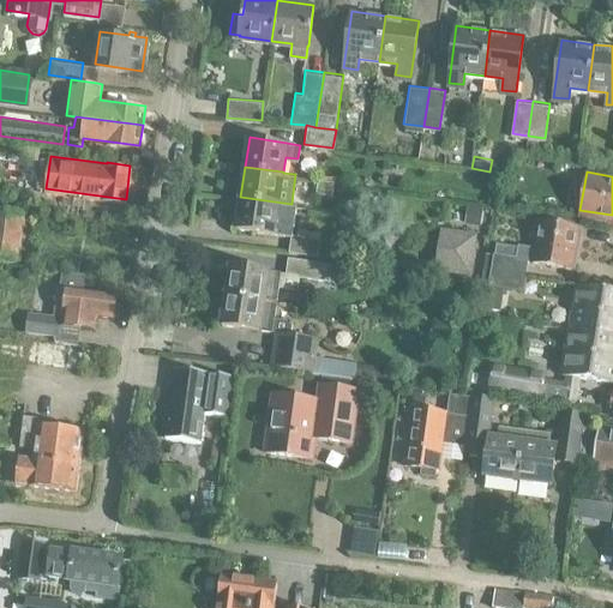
[(334,180),(318,178),(316,191),(331,193),(334,180)]
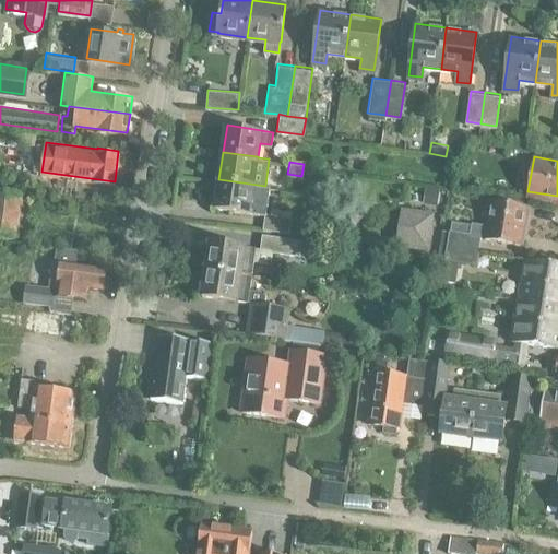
[(263,199),(265,186),(218,179),(215,205),(261,212),(263,199)]
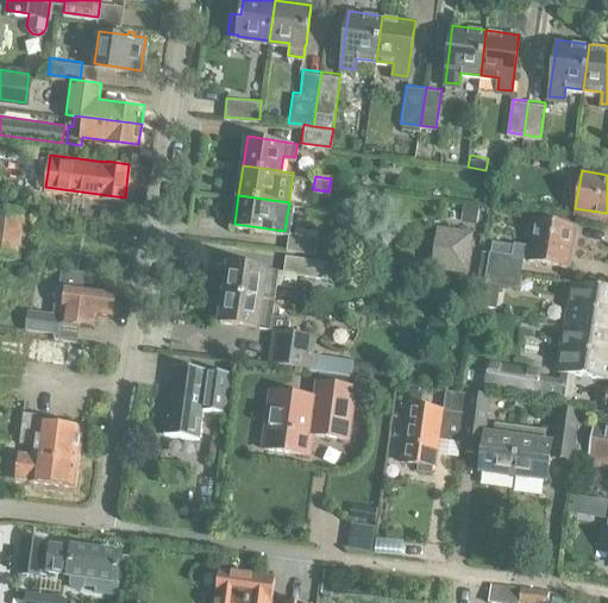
[(461,218),(476,220),(478,203),(463,201),(461,218)]
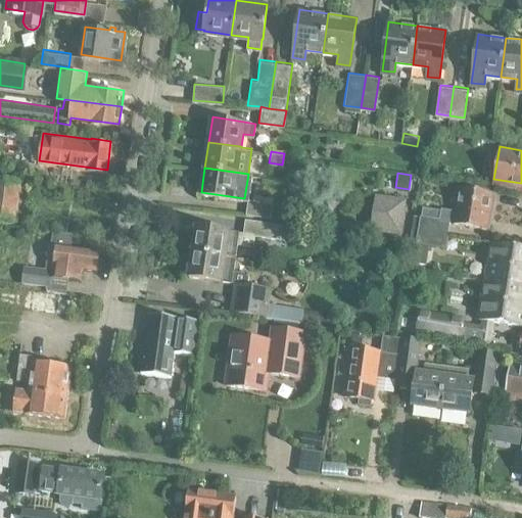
[(421,214),(419,227),(446,231),(448,219),(486,225),(491,191),(490,190),(490,187),(490,185),(461,181),(460,185),(456,208),(441,206),(441,207),(439,217),(421,214)]
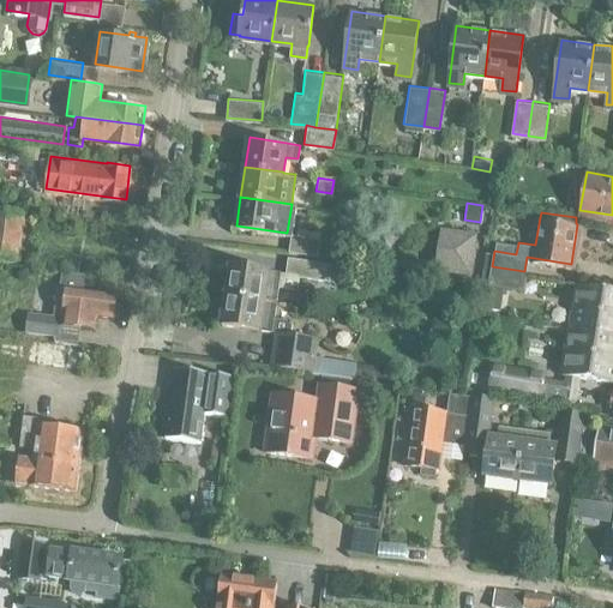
[(434,266),(469,271),(474,233),(440,228),(434,266)]
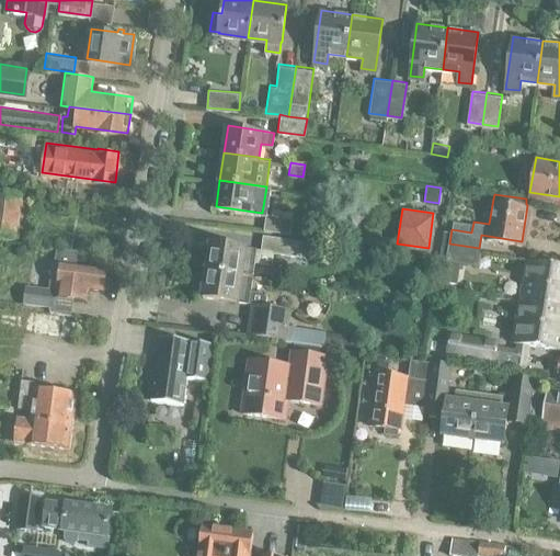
[(292,216),(265,213),(263,228),(289,233),(292,216)]
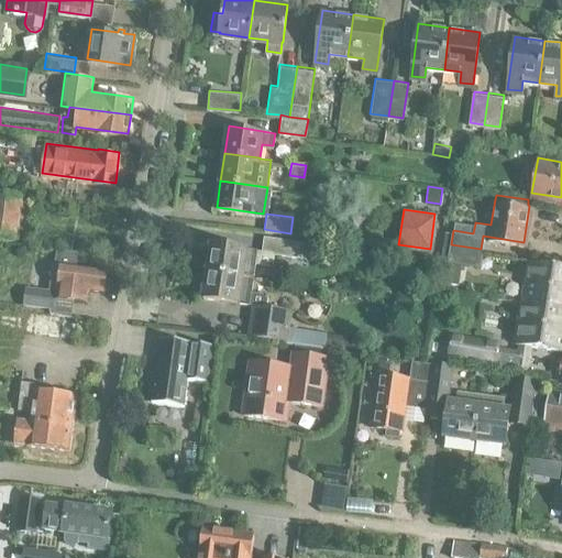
[(211,241),(207,269),(253,275),(255,261),(272,263),(274,252),(304,256),(307,241),(264,234),(262,249),(246,247),(211,241)]
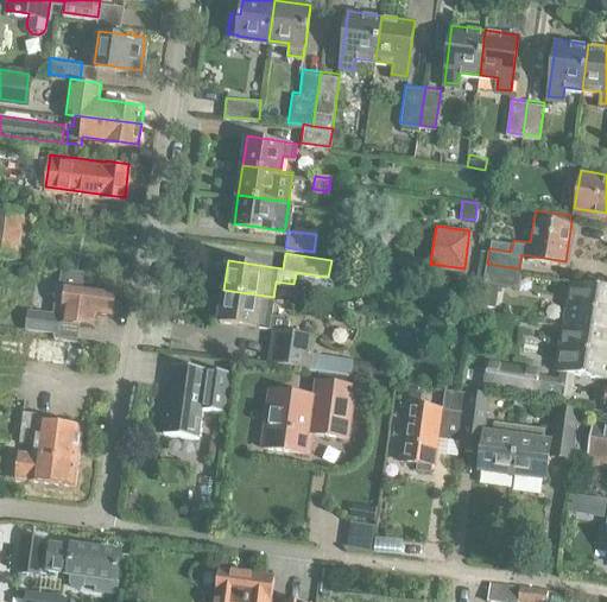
[(486,265),(485,278),(499,280),(517,284),(519,268),(487,264),(486,265)]
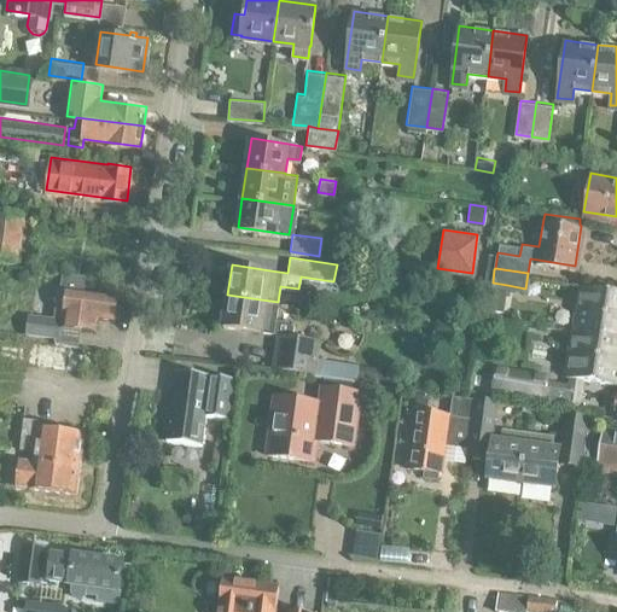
[(616,290),(580,284),(574,324),(616,331),(616,290)]
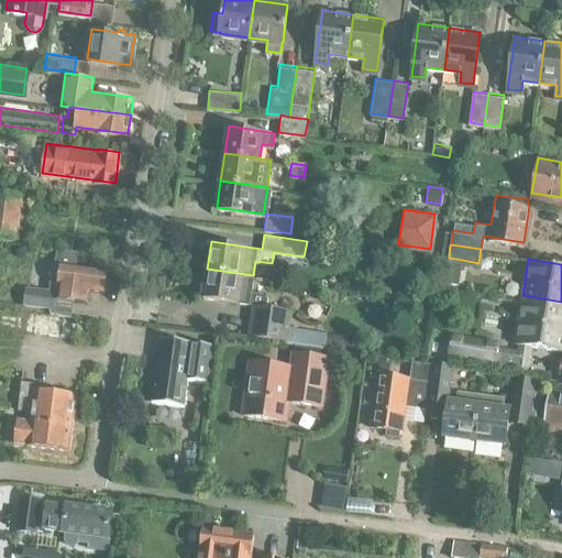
[(251,290),(253,275),(207,269),(202,295),(238,301),(254,303),(249,334),(285,339),(286,339),(288,325),(290,310),(265,306),(267,293),(251,290)]
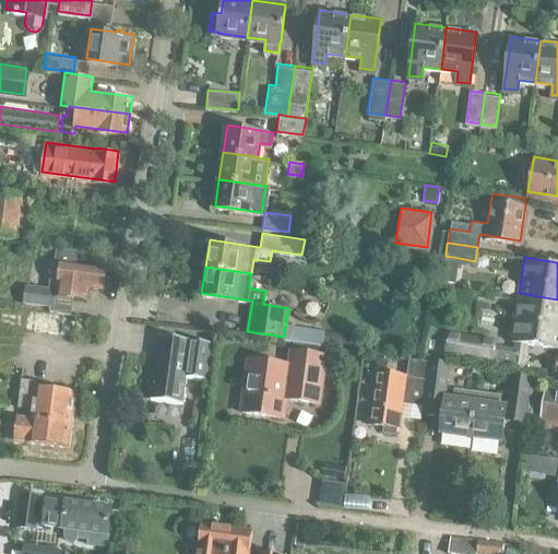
[(557,345),(557,299),(519,293),(511,338),(557,345)]
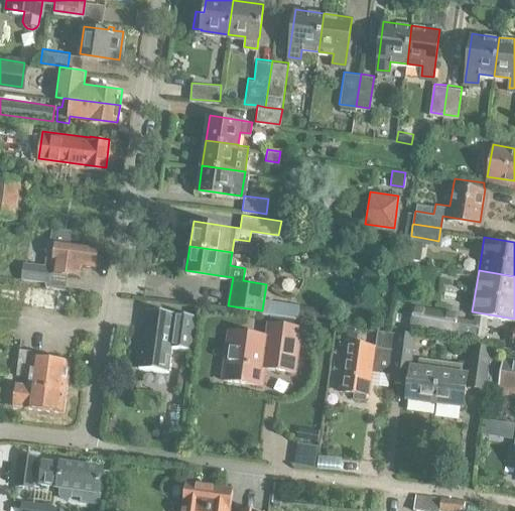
[(261,311),(270,312),(297,316),(299,302),(264,297),(262,310),(261,310),(261,311)]
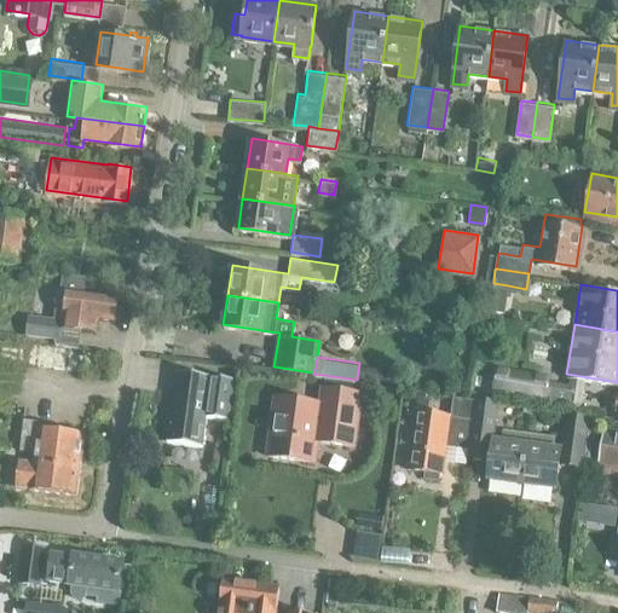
[(226,416),(232,376),(175,368),(166,438),(201,443),(204,414),(226,416)]
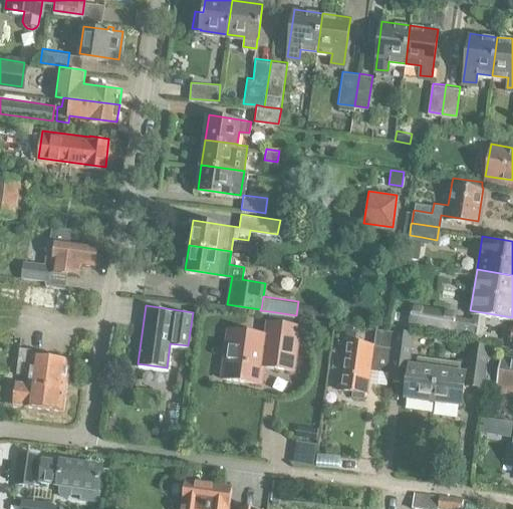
[(261,380),(263,363),(292,367),(299,315),(296,315),(269,311),(266,332),(227,327),(221,375),(261,380)]
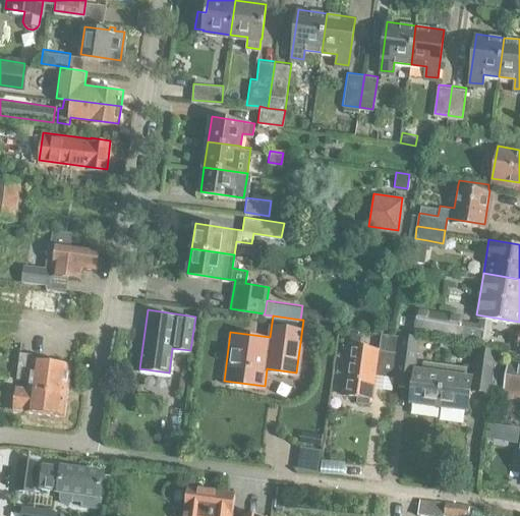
[(361,330),(351,329),(349,338),(360,340),(361,330)]
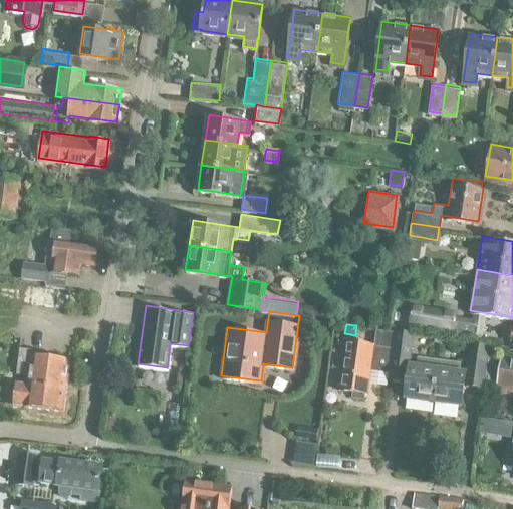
[(363,396),(364,390),(366,391),(370,368),(389,370),(395,329),(375,327),(373,343),(344,339),(337,387),(352,389),(351,395),(363,396)]
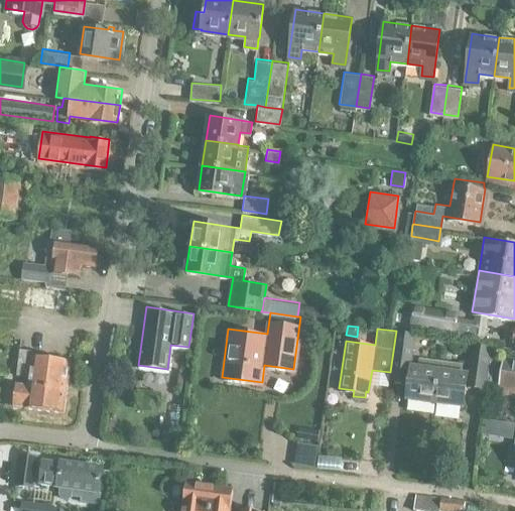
[(406,397),(434,400),(440,358),(418,356),(417,365),(411,365),(414,334),(396,331),(390,372),(390,376),(409,379),(406,397)]
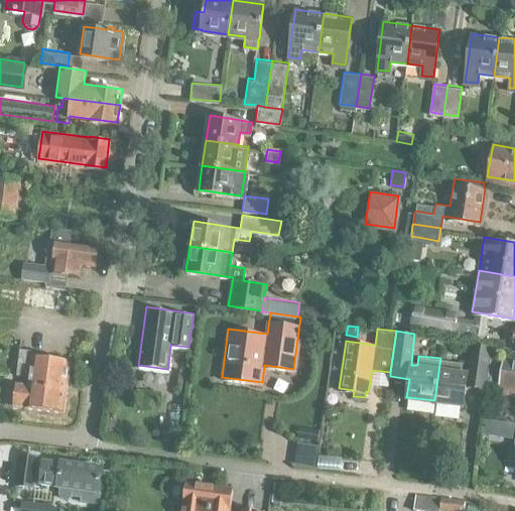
[(463,361),(440,358),(434,400),(463,404),(466,384),(485,386),(490,343),(471,341),(467,372),(462,371),(463,361)]
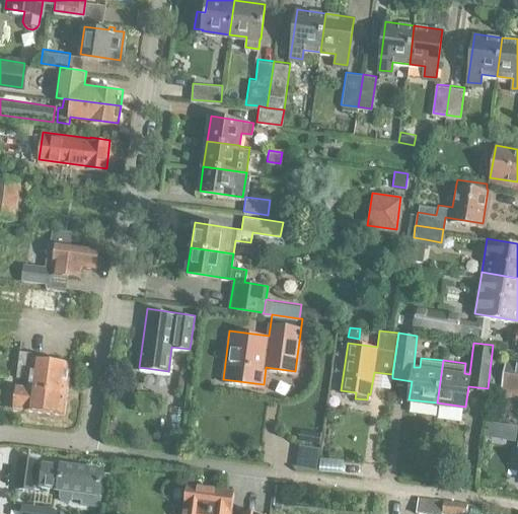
[(517,358),(505,356),(499,392),(517,395),(517,358)]
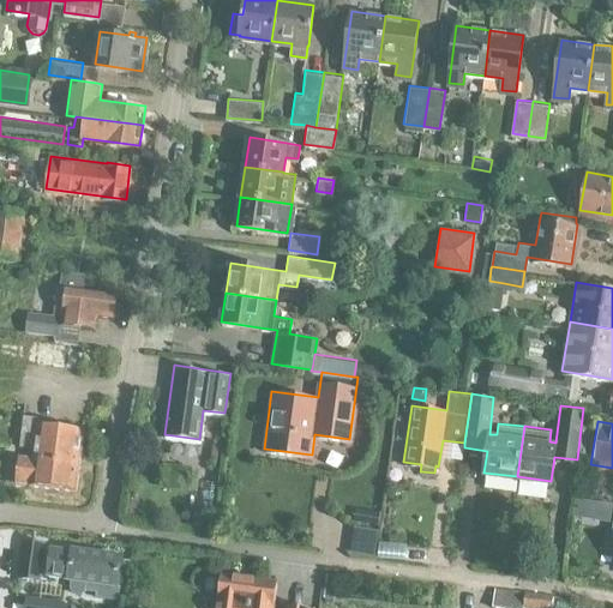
[(212,441),(210,458),(221,459),(223,444),(212,441)]
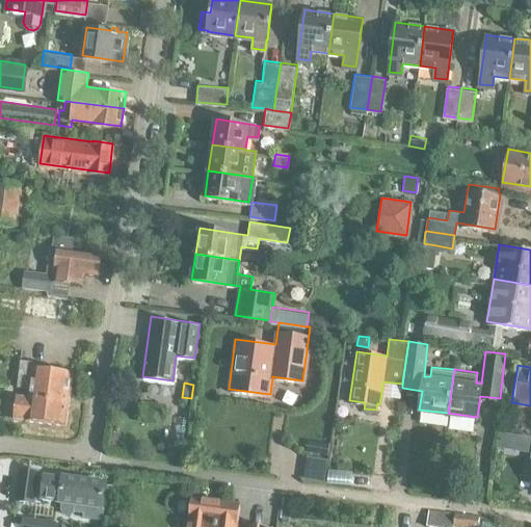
[(117,446),(121,431),(109,429),(107,444),(117,446)]
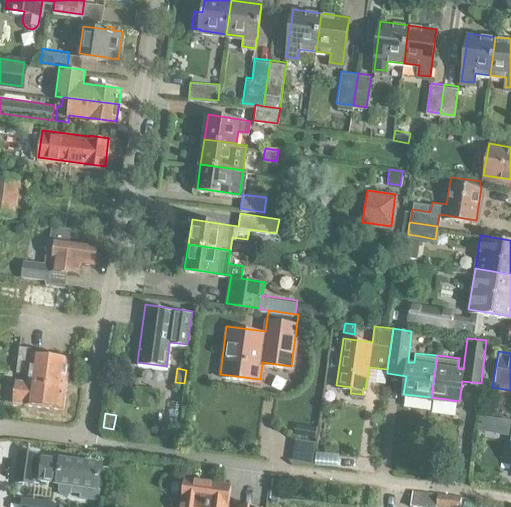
[(168,424),(160,423),(158,435),(166,436),(168,424)]
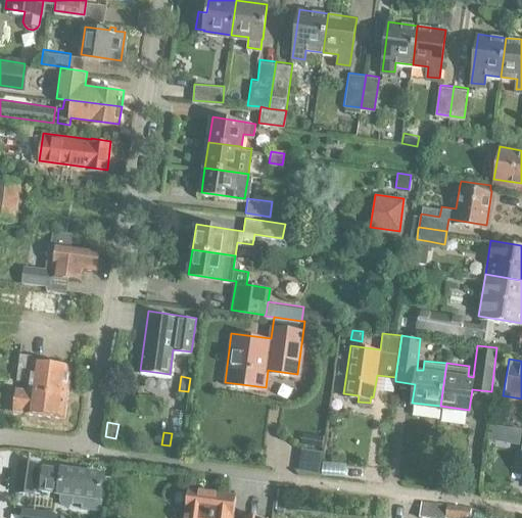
[(37,460),(20,458),(15,487),(32,489),(37,460)]
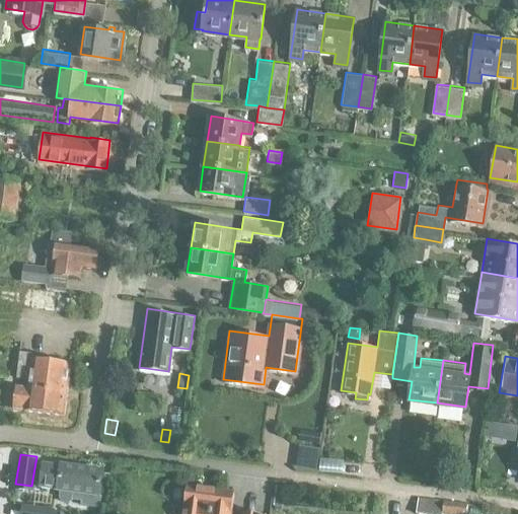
[(42,460),(39,485),(56,488),(56,490),(59,490),(59,495),(61,499),(64,501),(69,500),(71,497),(72,492),(99,496),(103,468),(59,461),(59,463),(42,460)]
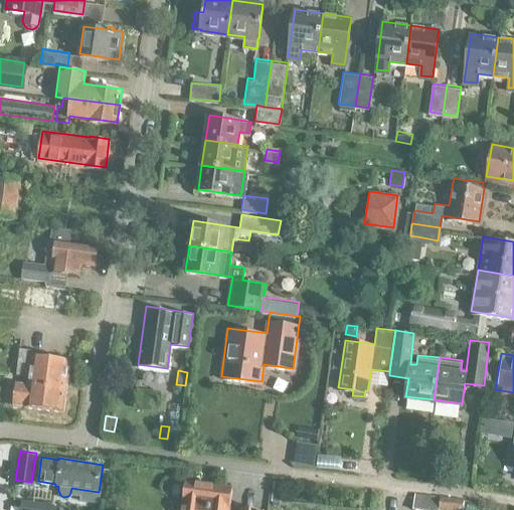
[(228,509),(232,486),(185,479),(180,509),(228,509)]
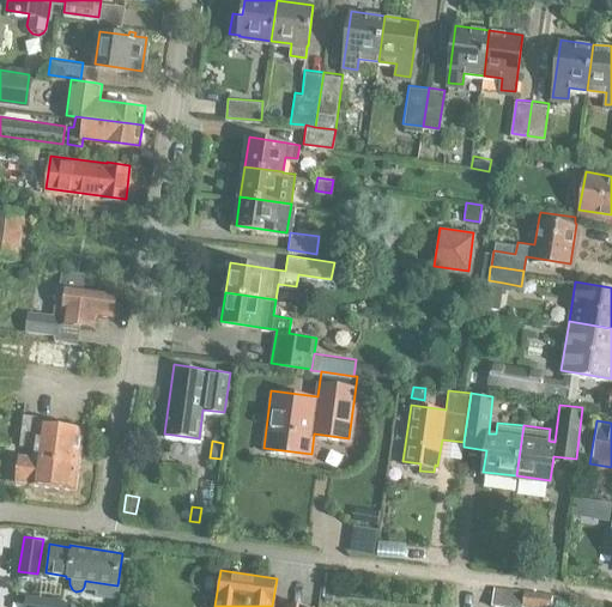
[(525,588),(523,588),(494,584),(491,602),(521,606),(522,602),(550,606),(552,592),(525,588)]
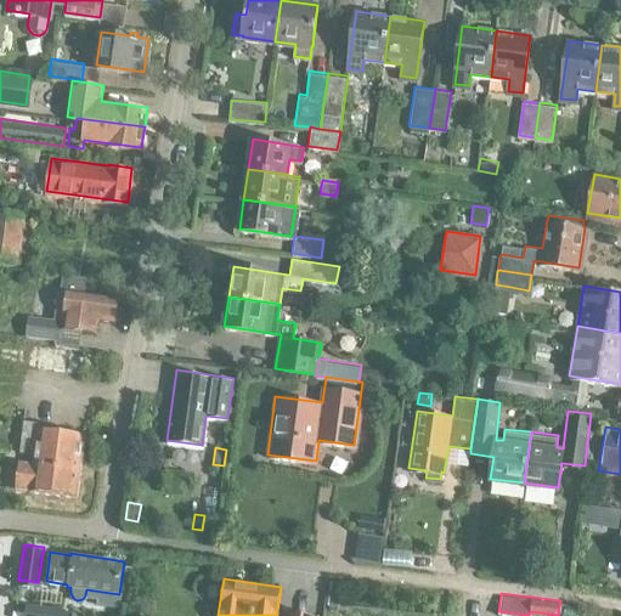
[(26,602),(23,615),(63,615),(66,606),(26,602)]
